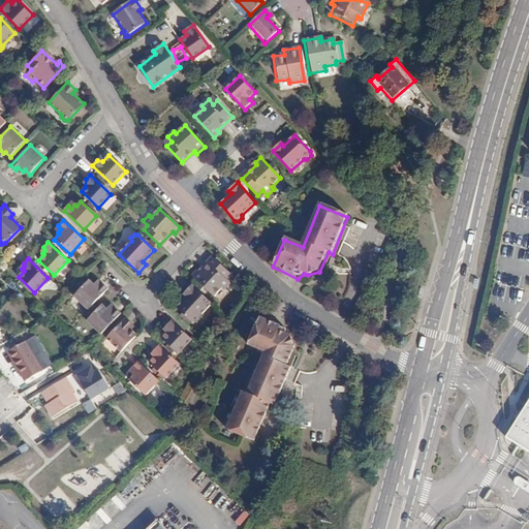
[(197,272),(192,277),(212,297),(221,287),(223,290),(230,284),(225,279),(229,274),(214,258),(199,274),(197,272)]
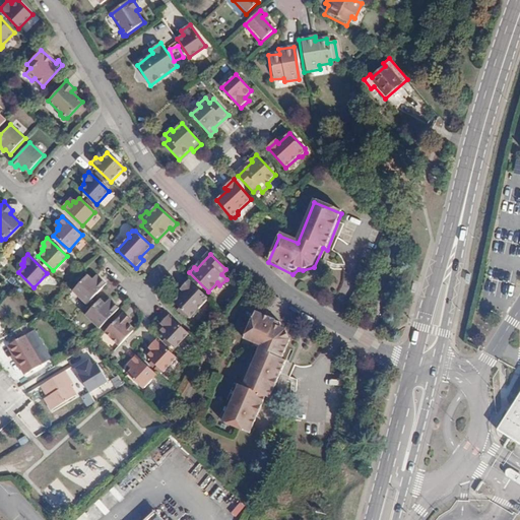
[(72,290),(86,305),(106,284),(101,280),(98,280),(93,277),(91,279),(86,275),(72,290)]
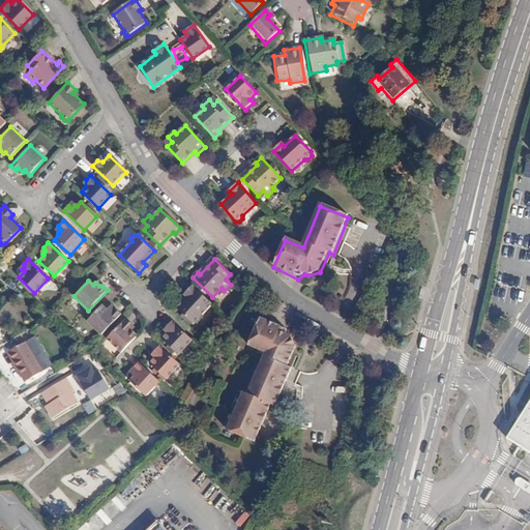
[(212,304),(193,286),(183,295),(186,298),(177,308),(194,324),(197,325),(200,322),(199,318),(212,304)]
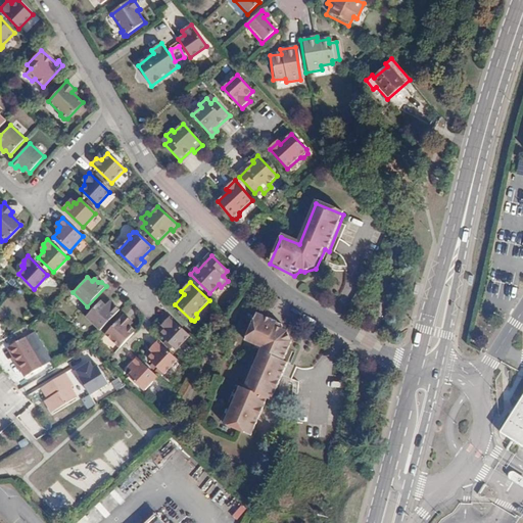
[(85,316),(100,330),(120,310),(112,303),(110,306),(106,303),(104,304),(100,300),(85,316)]
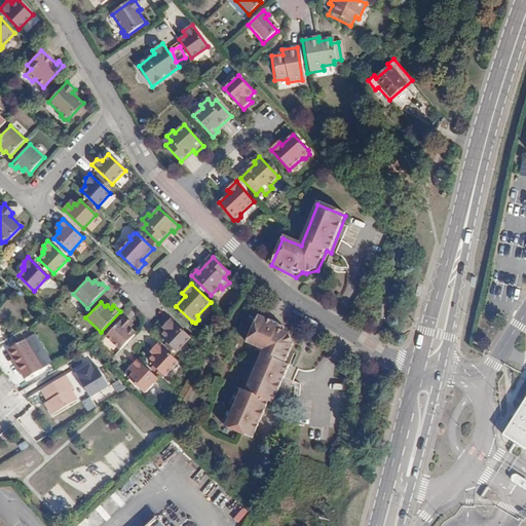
[(261,348),(243,389),(239,387),(223,425),(251,437),(267,400),(272,402),(288,365),(284,363),(291,344),(286,333),(283,331),(282,326),(257,314),(245,341),(261,348)]
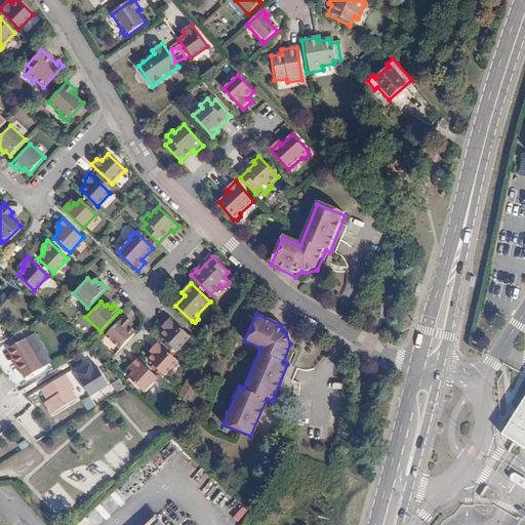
[(125,316),(106,335),(120,349),(135,332),(130,327),(133,324),(125,316)]
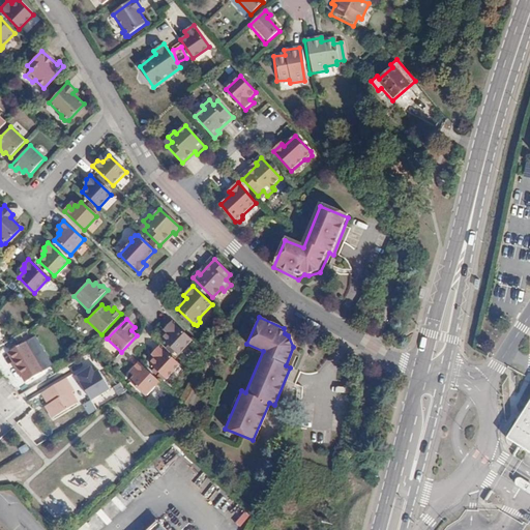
[(192,341),(171,321),(164,330),(167,333),(162,340),(178,355),(192,341)]
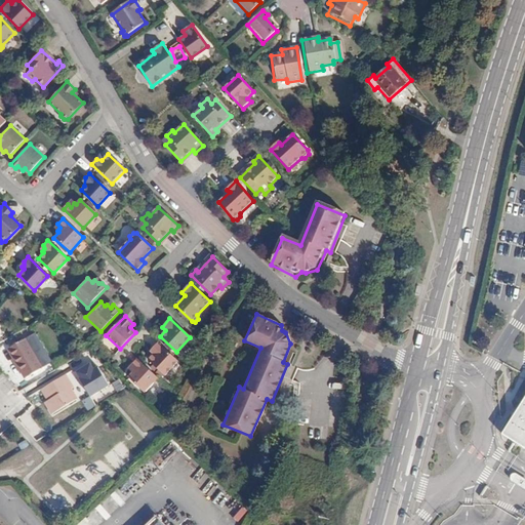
[(25,338),(7,349),(14,362),(11,363),(17,373),(19,372),(24,378),(41,368),(25,338)]
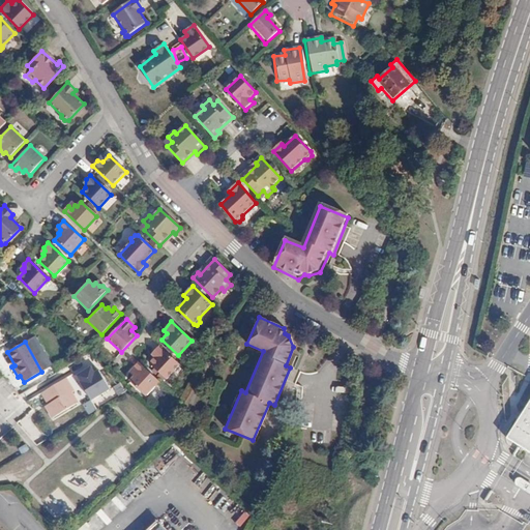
[(179,364),(158,346),(151,354),(154,357),(149,363),(166,379),(179,364)]
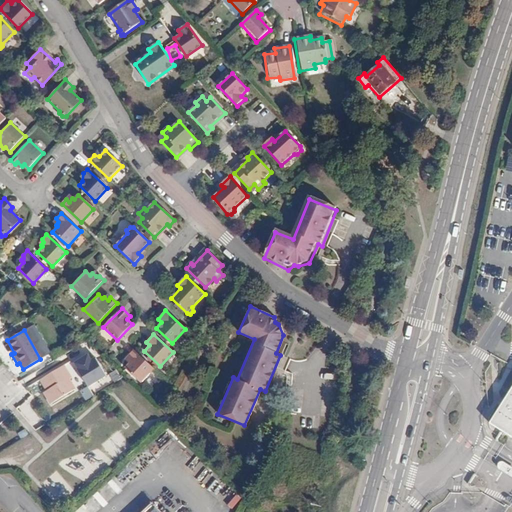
[(91,351),(73,362),(88,387),(106,375),(91,351)]
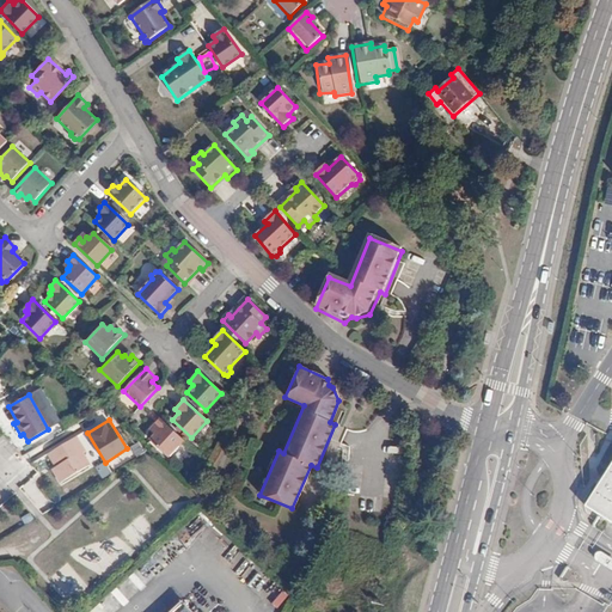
[(183,441),(159,420),(153,427),(155,429),(152,434),(154,436),(150,441),(167,459),(183,441)]
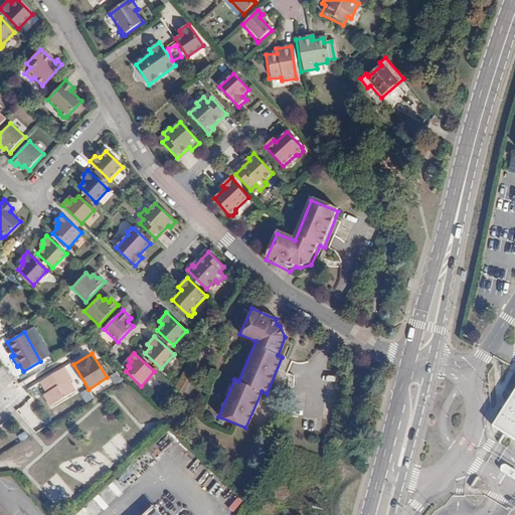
[(43,391),(52,405),(75,392),(69,381),(66,382),(60,371),(35,384),(40,393),(43,391)]
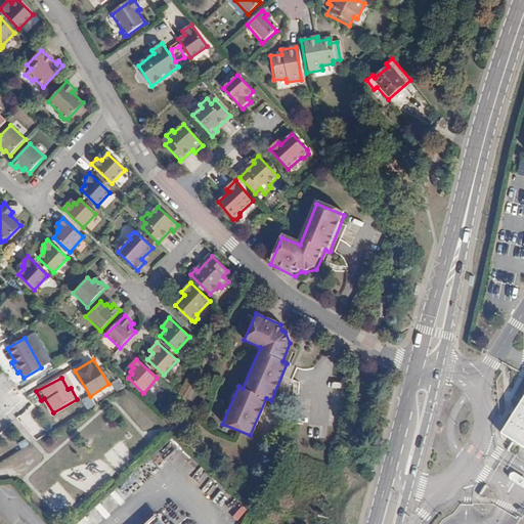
[(523,406),(507,435),(523,445),(523,406)]
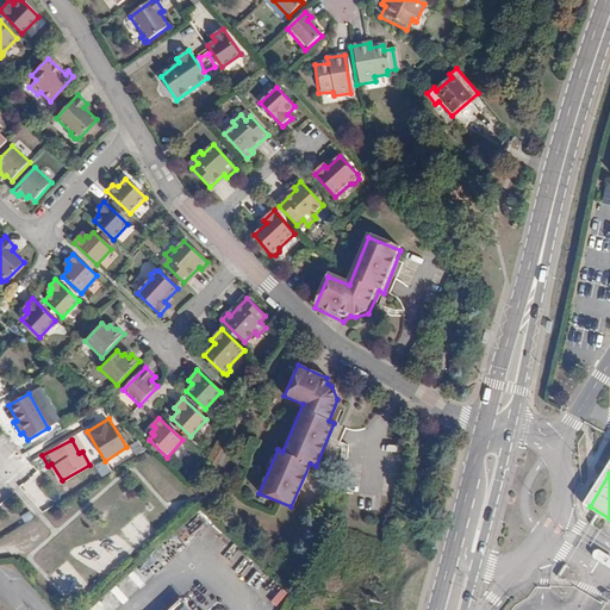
[(31,477),(22,484),(39,508),(50,500),(31,477)]
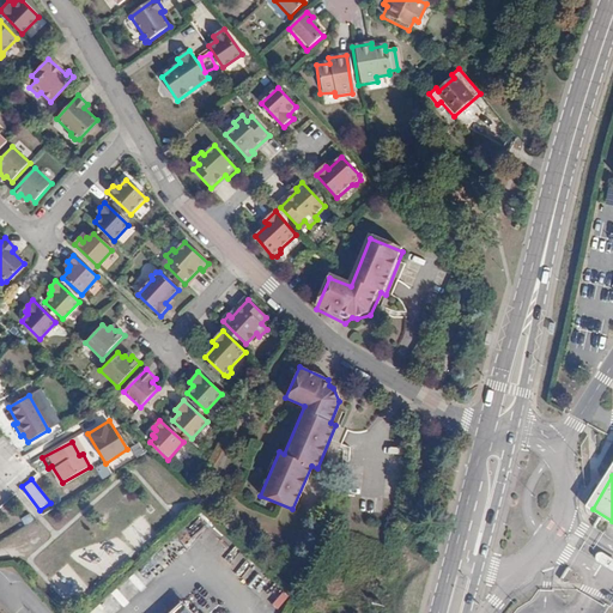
[(274,604),(279,608),(289,596),(284,593),(274,604)]
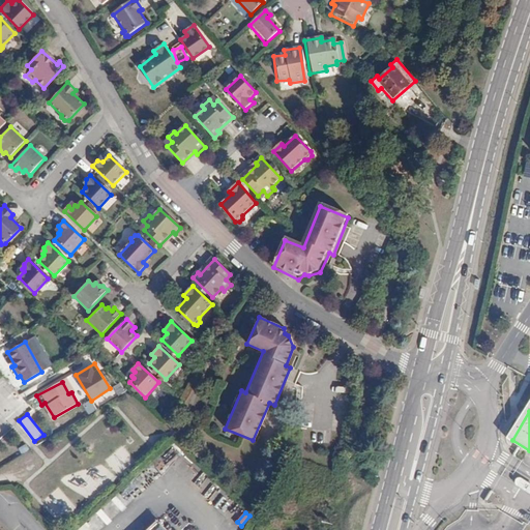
[(169,529),(157,518),(143,529),(169,529)]
